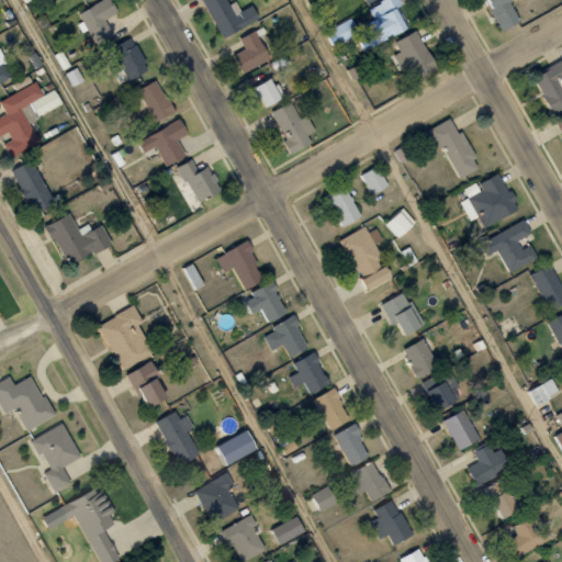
[(113,36),(105,19),(119,12),(112,0),(104,0),(79,12),(94,44),(113,36)]
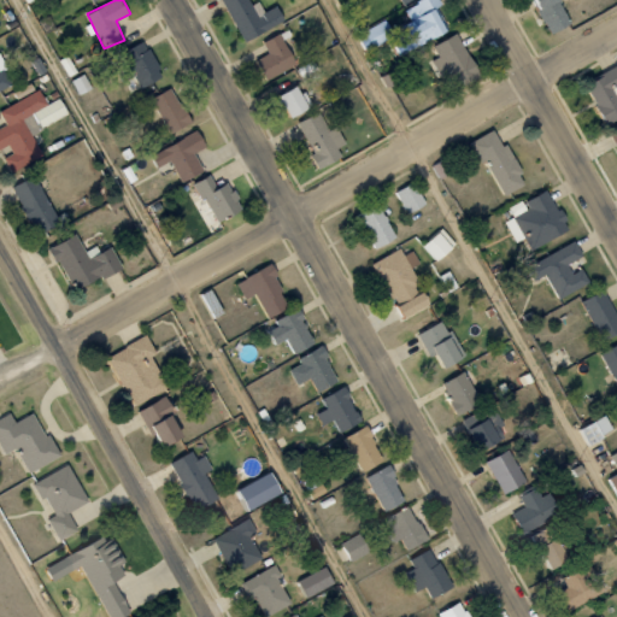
[(248,0),(235,0),(225,6),(245,42),(285,21),(276,6),(258,16),(248,0)]
